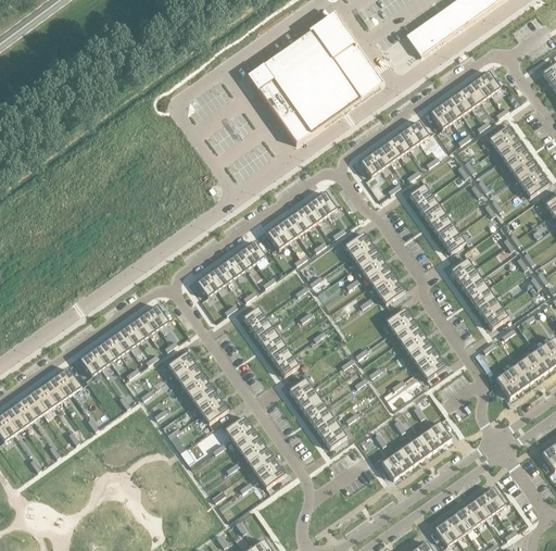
[(456,0),(407,35),(421,54),(497,0),(456,0)]
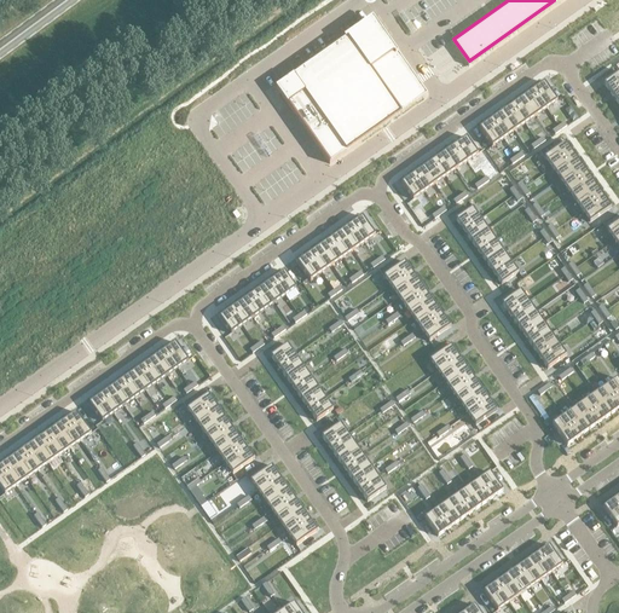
[(293,70),(276,82),(288,99),(330,158),(426,91),(372,15),(293,70)]
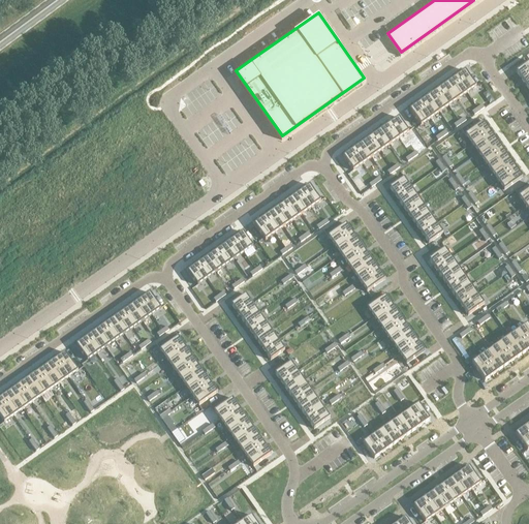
[(474,43),(487,36),(481,28),(469,35),(474,43)]
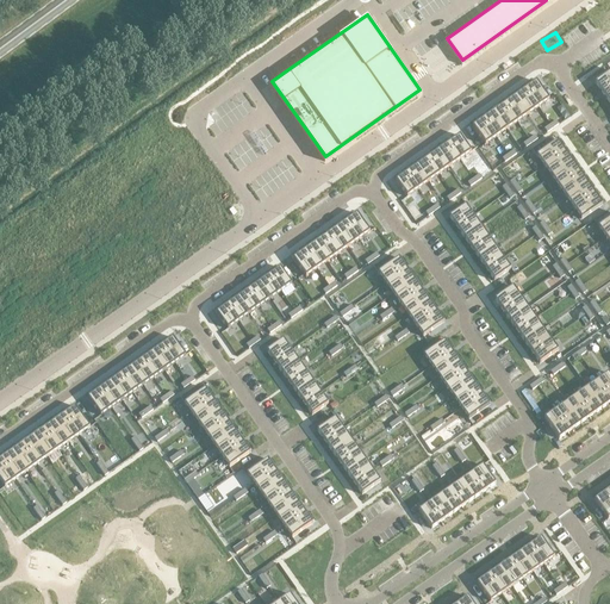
[(609,66),(596,78),(603,88),(609,82),(609,66)]
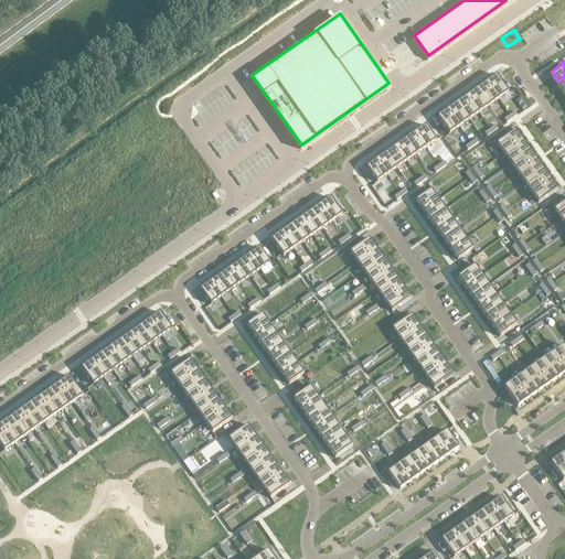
[(497,71),(487,77),(499,95),(509,87),(497,71)]
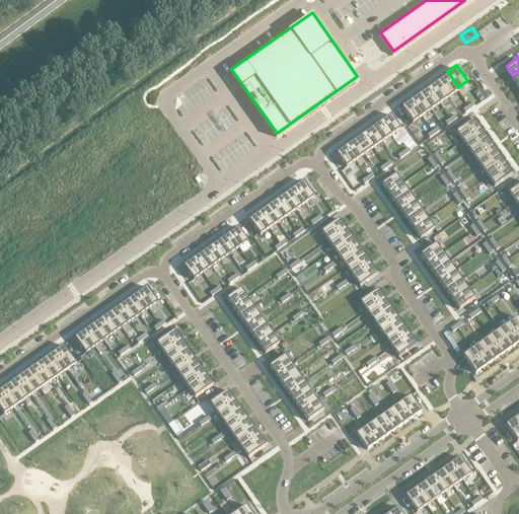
[(449,93),(458,87),(447,71),(438,78),(449,93)]
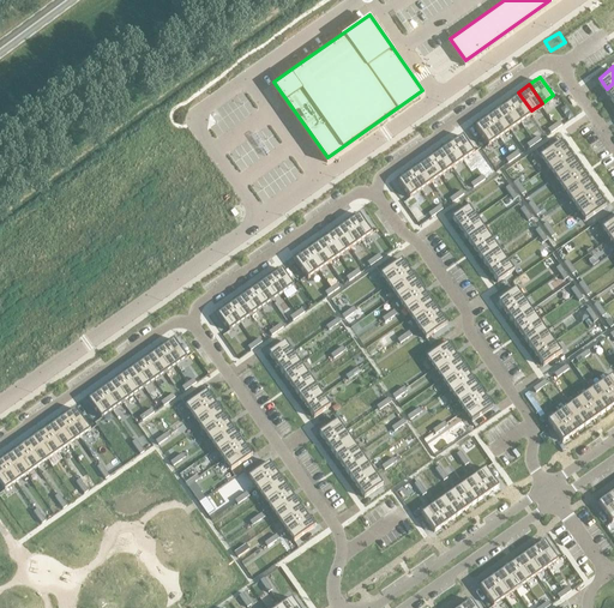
[(521,118),(531,110),(518,92),(507,100),(521,118)]
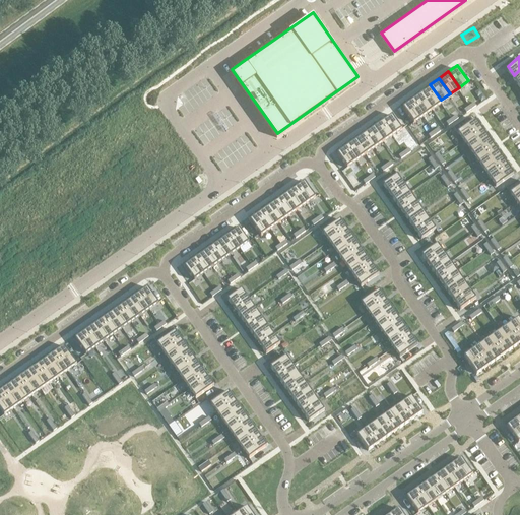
[(432,106),(441,100),(430,84),(420,90),(432,106)]
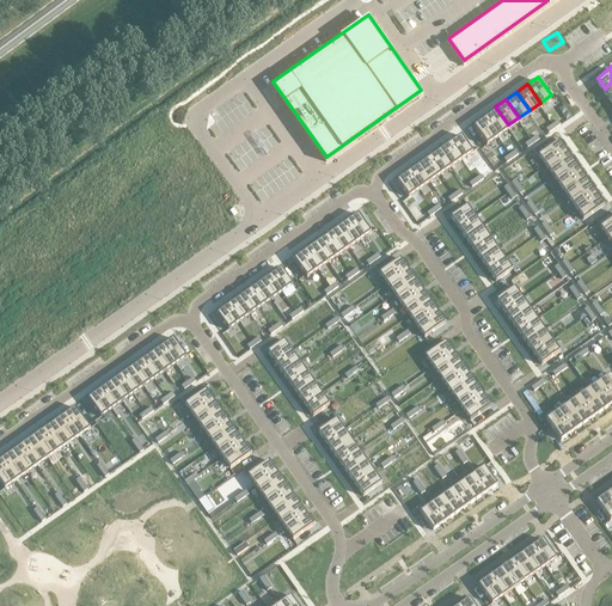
[(499,133),(508,124),(495,106),(485,114),(499,133)]
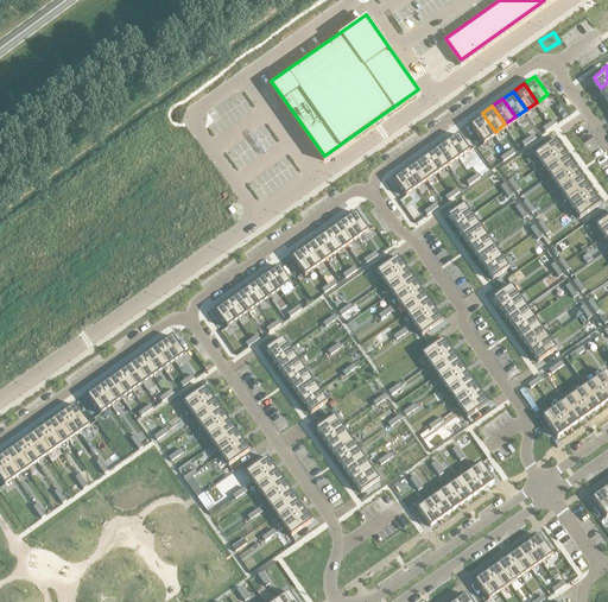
[(482,113),(470,121),(483,139),(495,132),(482,113)]
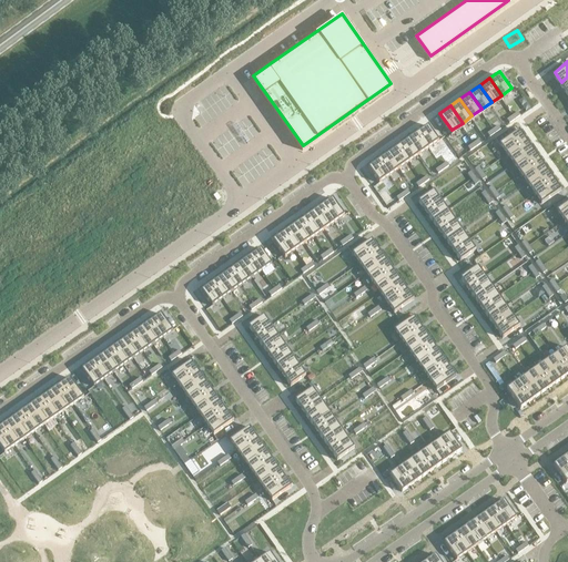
[(428,121),(418,129),(428,144),(439,136),(428,121)]
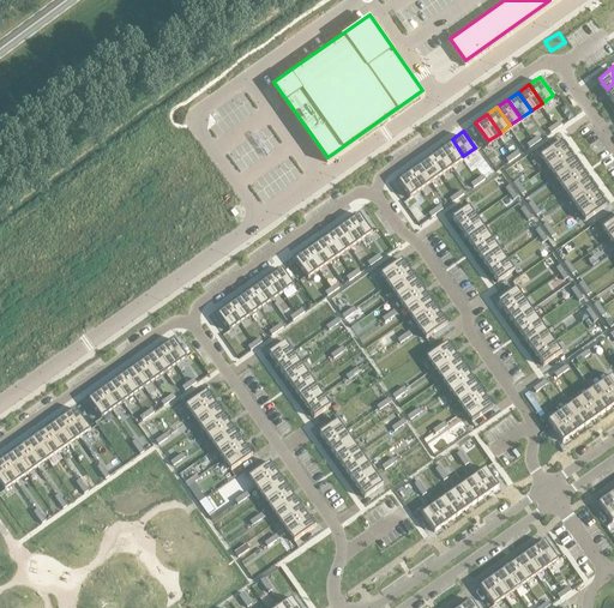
[(561,137),(540,151),(548,162),(569,148),(561,137)]
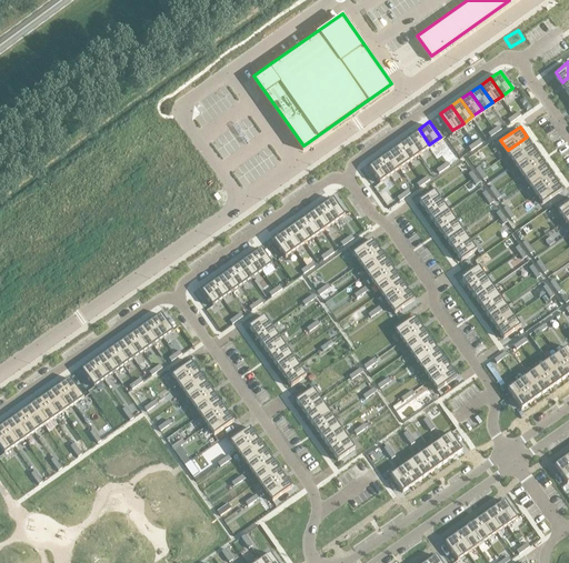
[(419,129),(409,136),(420,151),(429,144),(419,129)]
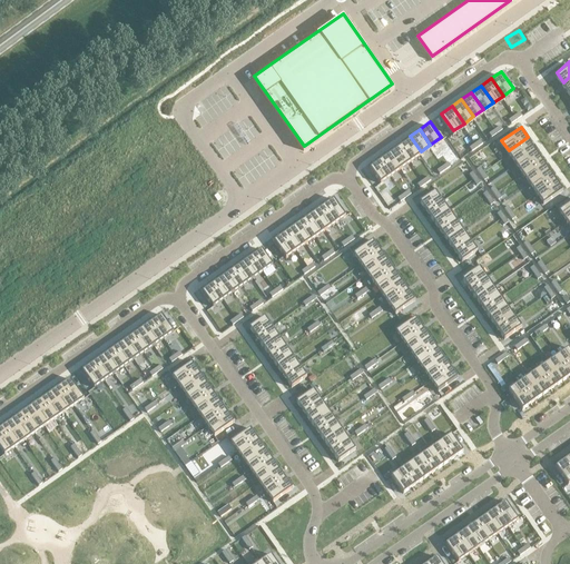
[(410,136),(400,142),(411,158),(421,151),(410,136)]
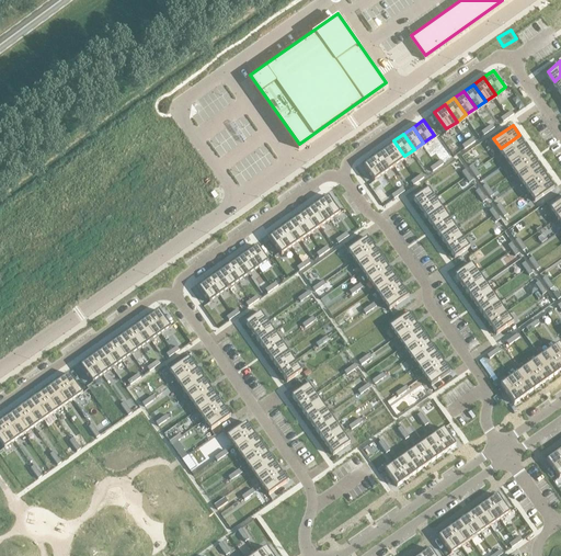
[(519,135),(501,148),(507,158),(527,145),(519,135)]
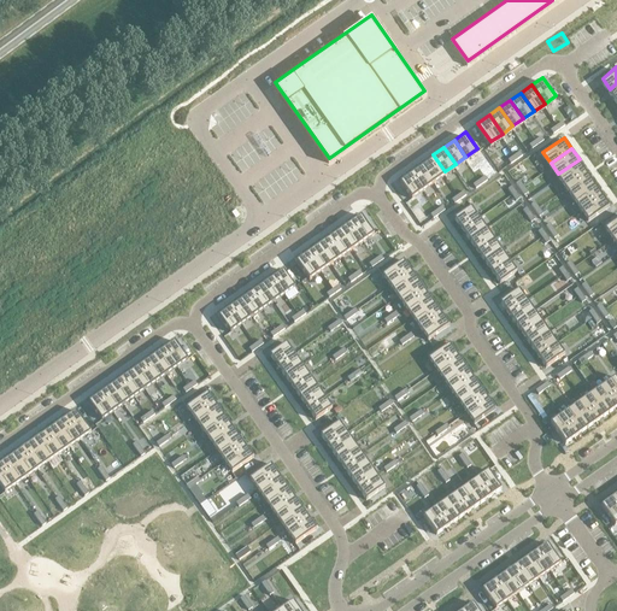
[(433,154),(422,162),(434,178),(445,171),(433,154)]
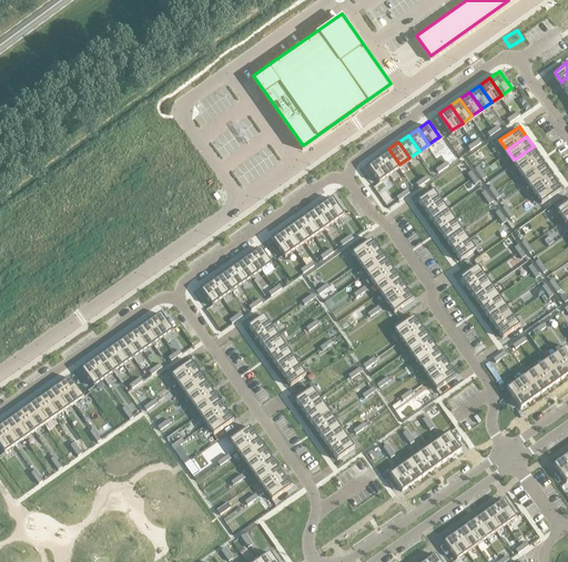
[(534,146),(514,160),(520,170),(540,155),(534,146)]
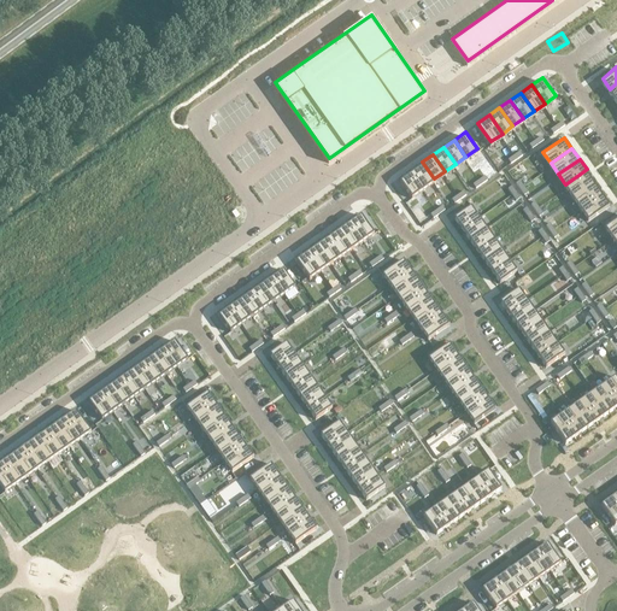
[(422,162),(411,170),(423,186),(434,178),(422,162)]
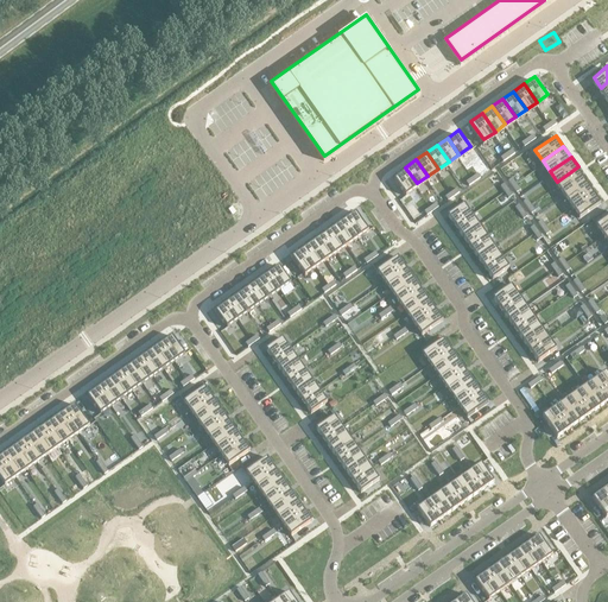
[(578,166),(557,182),(564,192),(586,177),(578,166)]
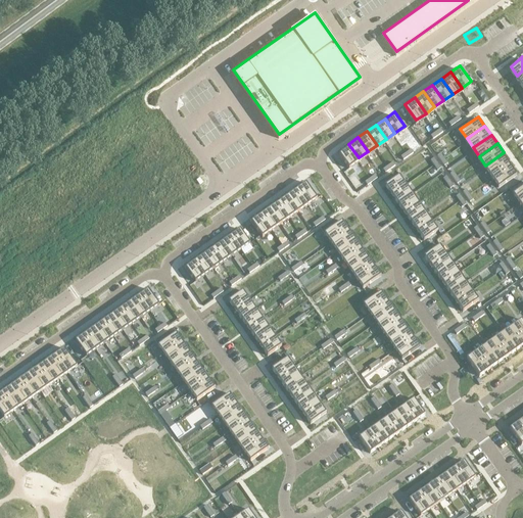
[(348,144),(339,150),(349,165),(359,157),(348,144)]
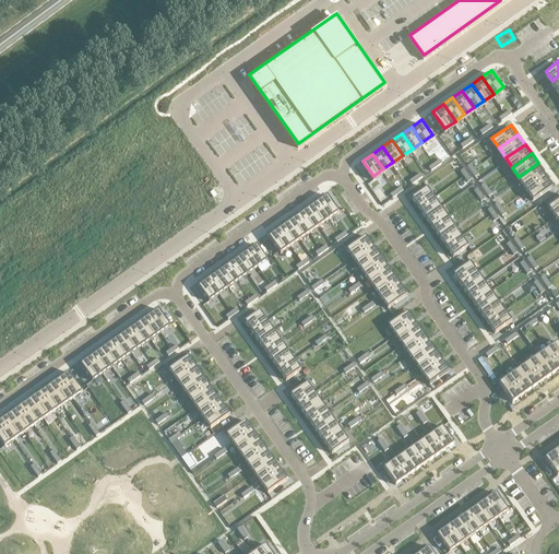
[(538,163),(519,177),(525,187),(545,173),(538,163)]
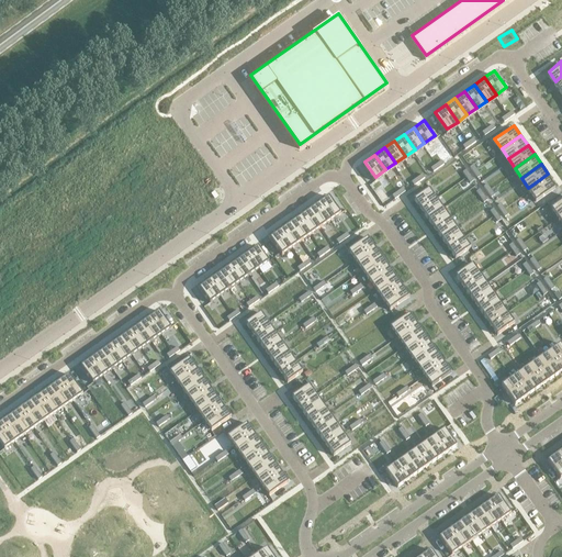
[(548,174),(528,188),(536,198),(555,184),(548,174)]
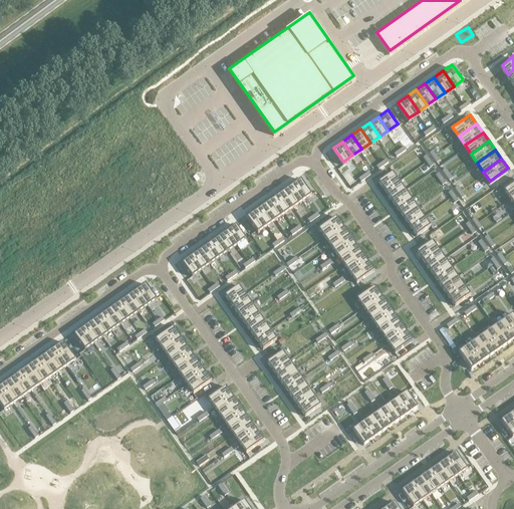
[(393,169),(378,178),(386,188),(399,178),(393,169)]
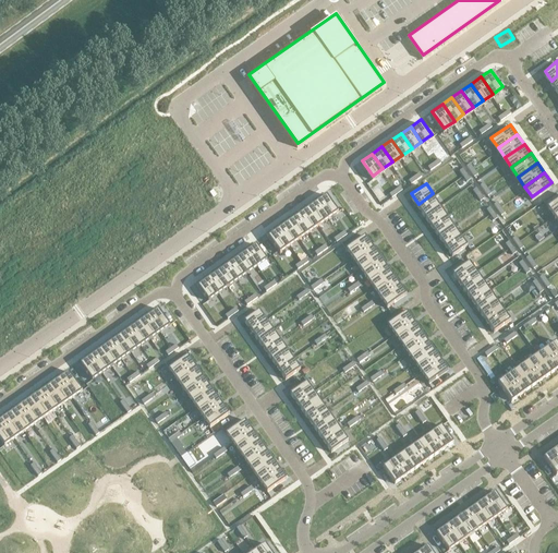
[(316,197),(328,215),(338,207),(327,191),(316,197)]
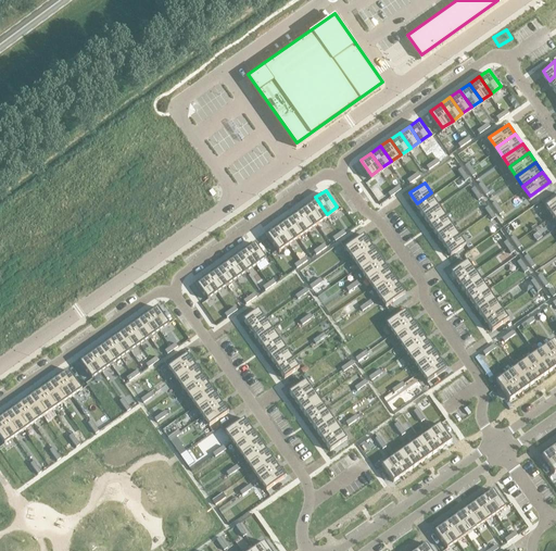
[(431,192),(417,203),(424,212),(439,202),(431,192)]
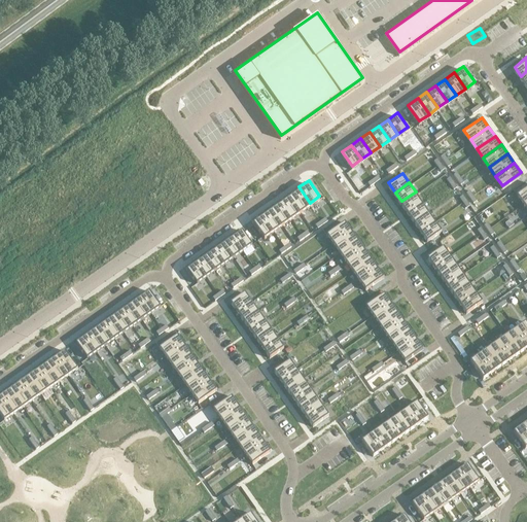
[(526,183),(517,192),(523,201),(526,198),(526,183)]
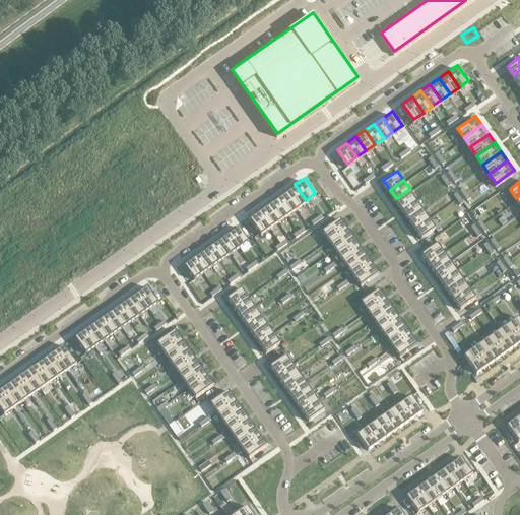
[(297,206),(306,200),(295,184),(286,191),(297,206)]
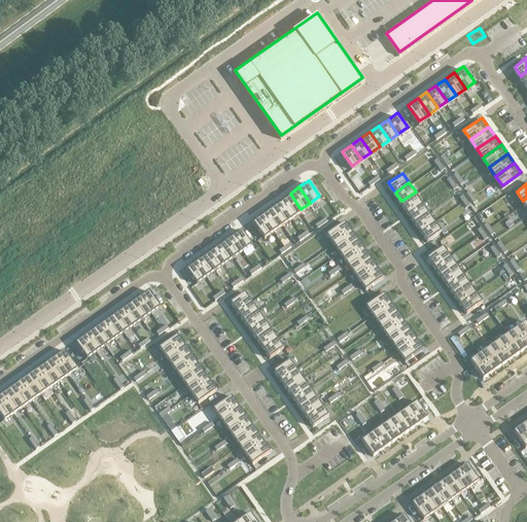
[(416,192),(401,201),(408,210),(422,201),(416,192)]
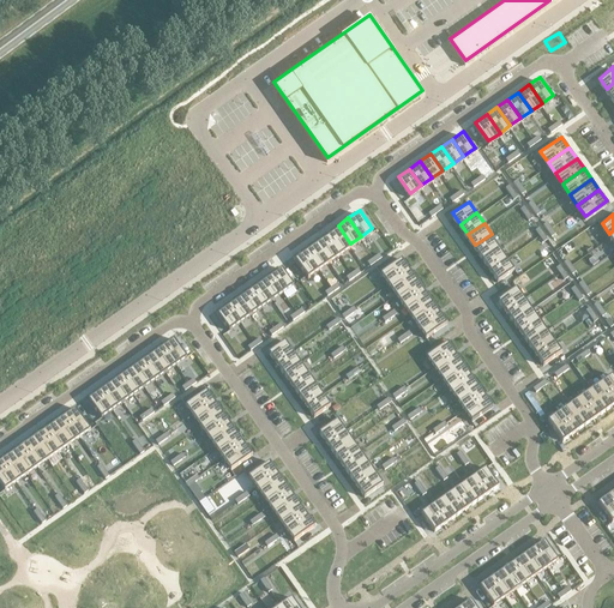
[(341,251),(350,244),(338,226),(327,233),(341,251)]
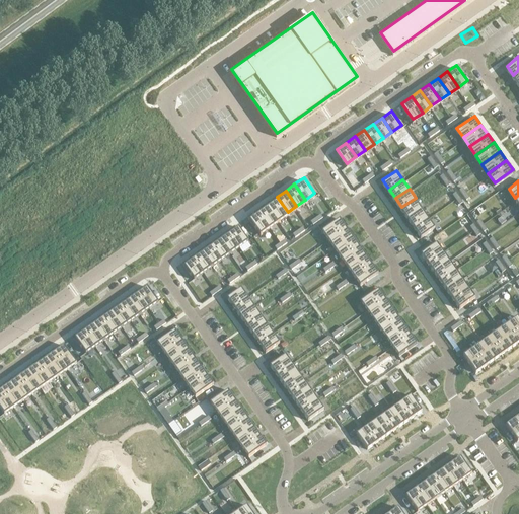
[(279,218),(288,212),(277,197),(268,203),(279,218)]
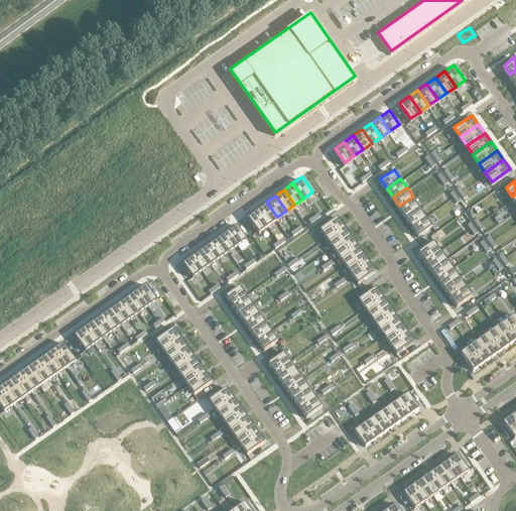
[(413,197),(399,206),(405,215),(419,205),(413,197)]
